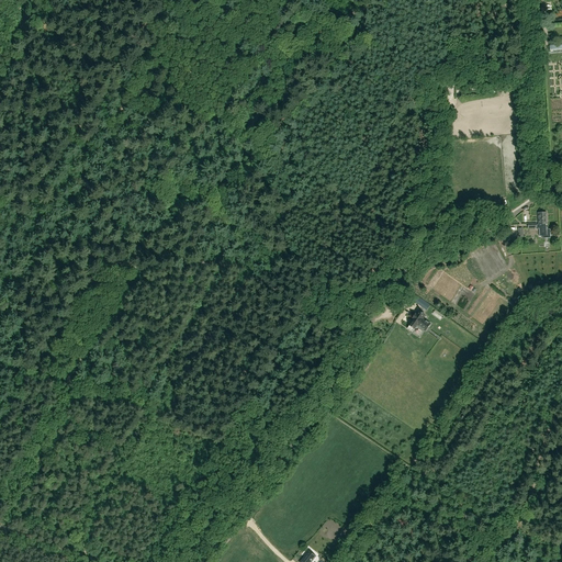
[(561,44),(550,46),(550,54),(561,53),(561,44)]
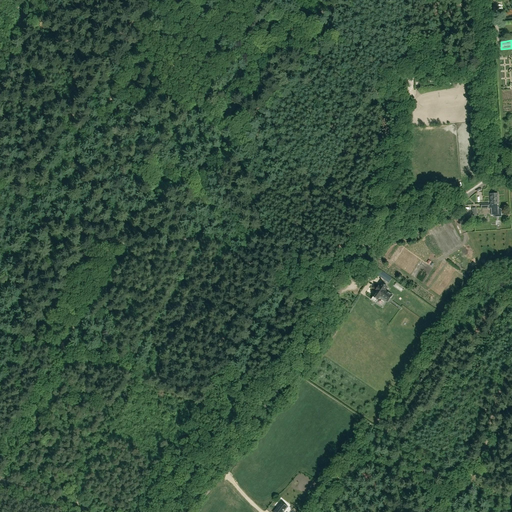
[(447,195),(456,193),(455,186),(445,189),(447,195)]
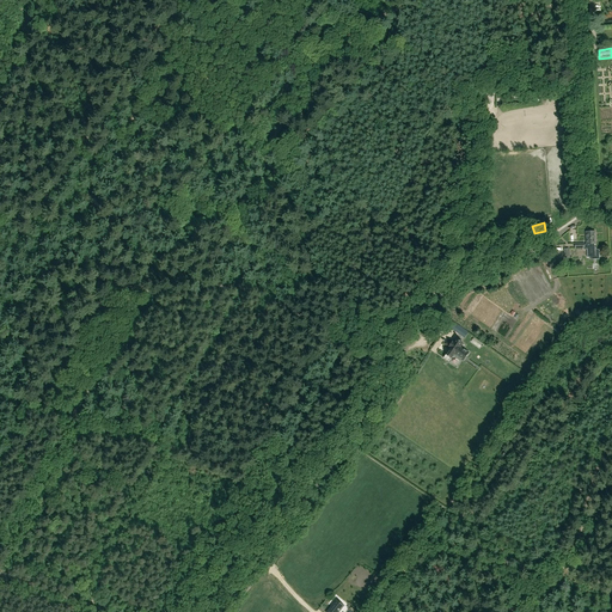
[(586,232),(587,244),(585,244),(585,243),(575,243),(575,249),(583,249),(583,250),(587,250),(587,257),(591,257),(591,259),(600,259),(599,250),(597,250),(597,248),(594,248),(594,244),(597,244),(595,231),(586,232)]
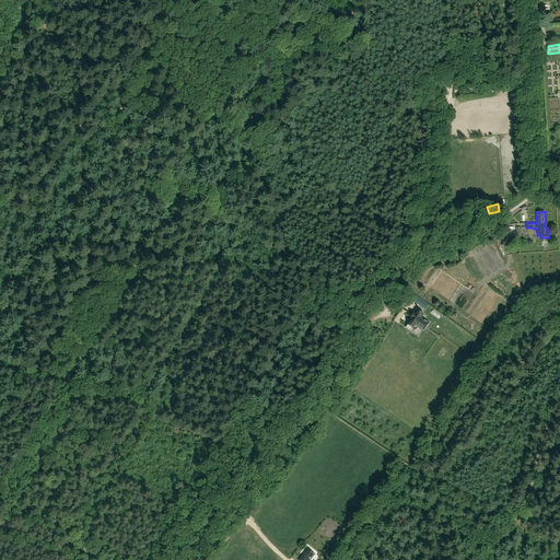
[(422,300),(419,298),(416,302),(424,308),(428,304),(422,301),(422,300)]
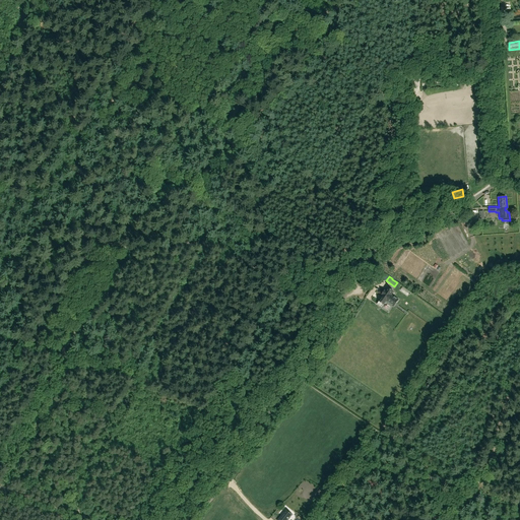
[(386,301),(393,306),(398,300),(391,295),(393,291),(391,290),(391,289),(390,289),(388,288),(386,291),(384,290),(382,295),(383,296),(382,298),(381,297),(379,300),(379,301),(384,305),(386,301)]
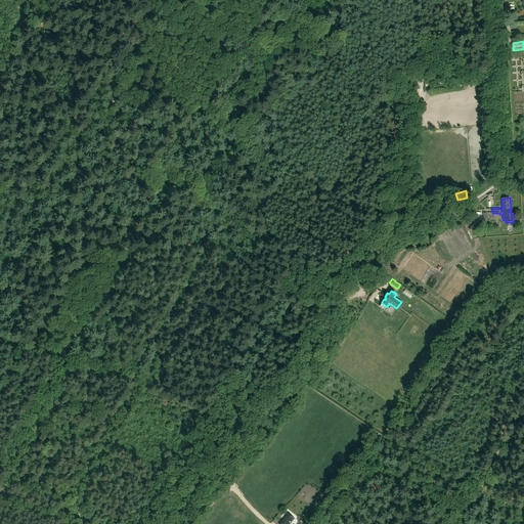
[(279,523),(290,523),(295,519),(288,514),(279,523)]
